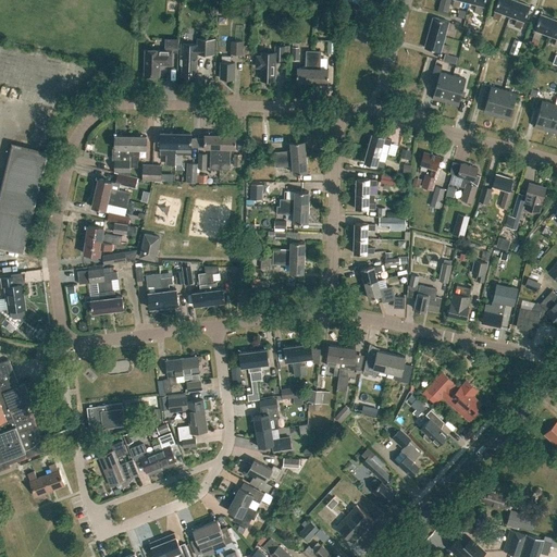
[(449,0),(440,0),(437,9),(438,9),(447,11),(449,0)]
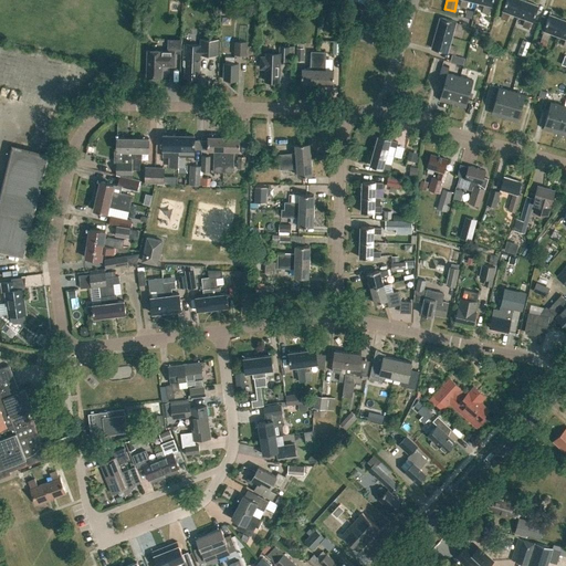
[(482,12),(489,13),(491,6),(491,7),(492,0),(475,0),(475,2),(483,4),(482,12)]
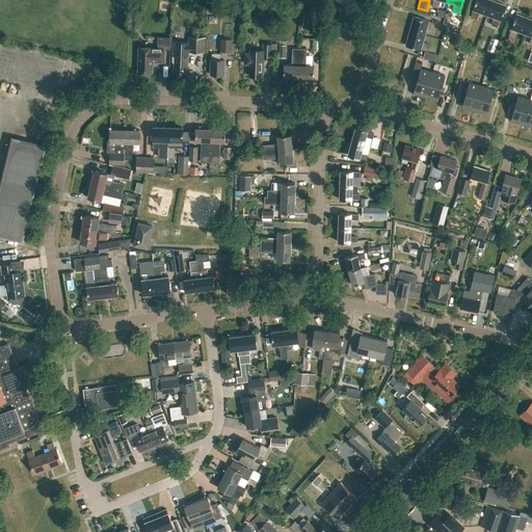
[(479,12),(486,15),(491,1),(489,0),(475,0),(472,9),(473,10),(470,18),(476,20),(479,12)]
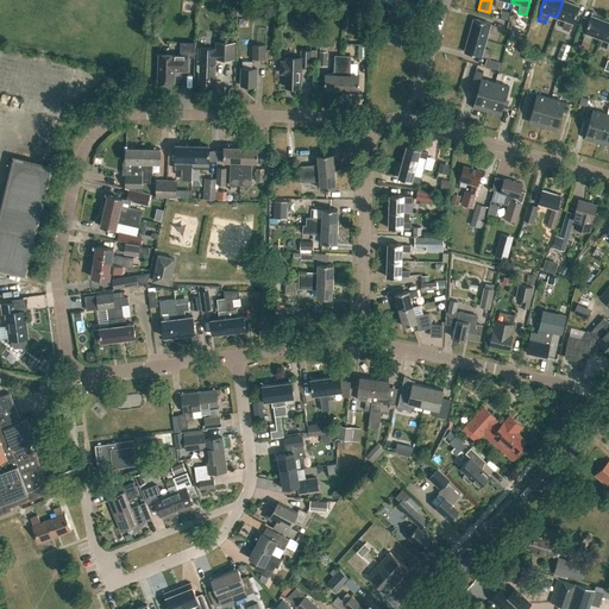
[(562,29),(569,31),(572,23),(578,7),(563,1),(557,17),(564,20),(562,29)]
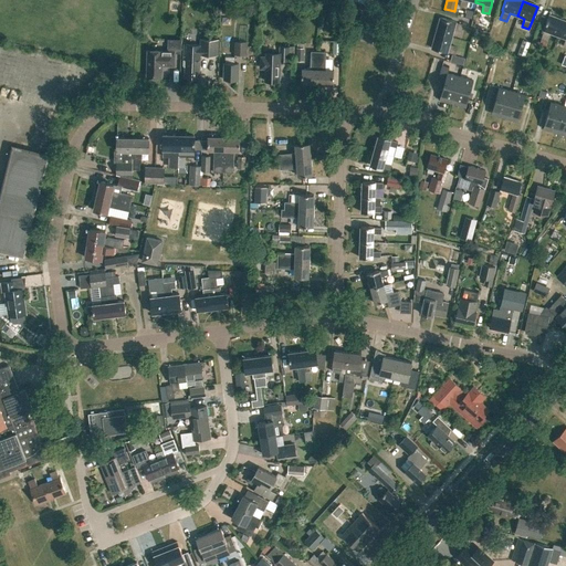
[(551,33),(558,35),(564,21),(548,16),(543,30),(544,31),(541,39),(547,41),(551,33)]
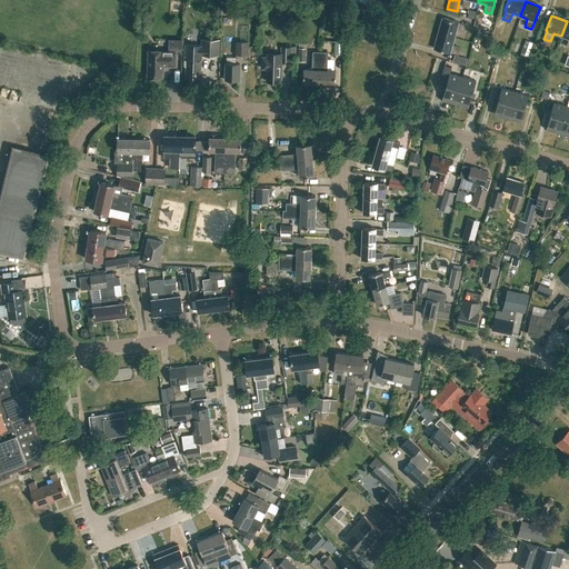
[(438,33),(453,38),(456,30),(463,32),(466,25),(458,23),(458,22),(442,18),(438,33)]
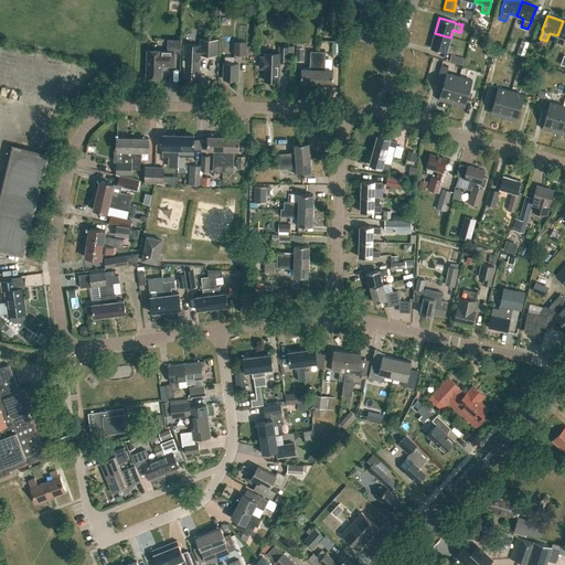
[(446,52),(454,54),(456,48),(448,45),(450,38),(435,33),(430,49),(446,53),(446,52)]
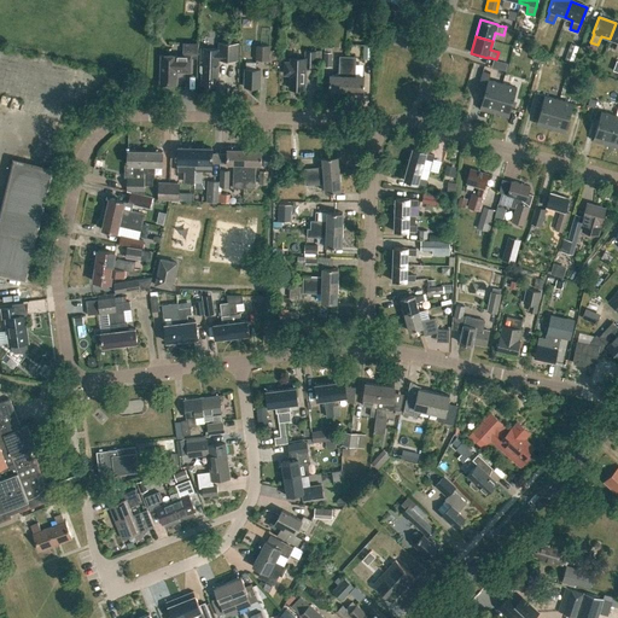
[(159,83),(175,85),(176,70),(190,71),(190,57),(197,57),(197,41),(182,41),(181,56),(161,54),(159,83)]
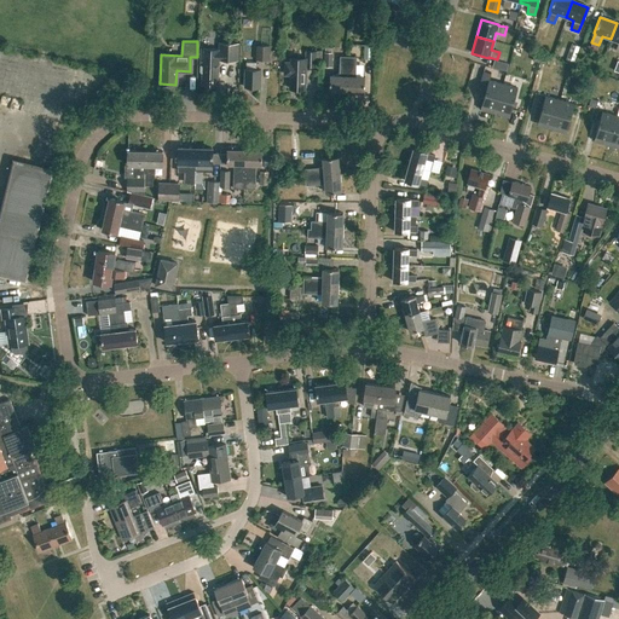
[(201,86),(218,86),(219,59),(238,61),(239,44),(220,42),(219,50),(201,48),(200,73),(202,73),(201,86)]
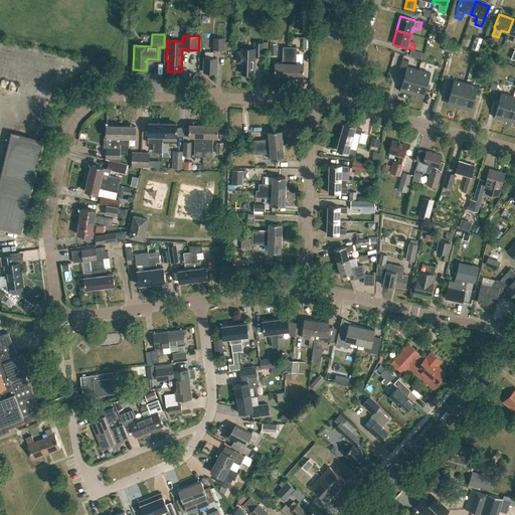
[(303,48),(311,48),(312,36),(304,36),(303,48)]
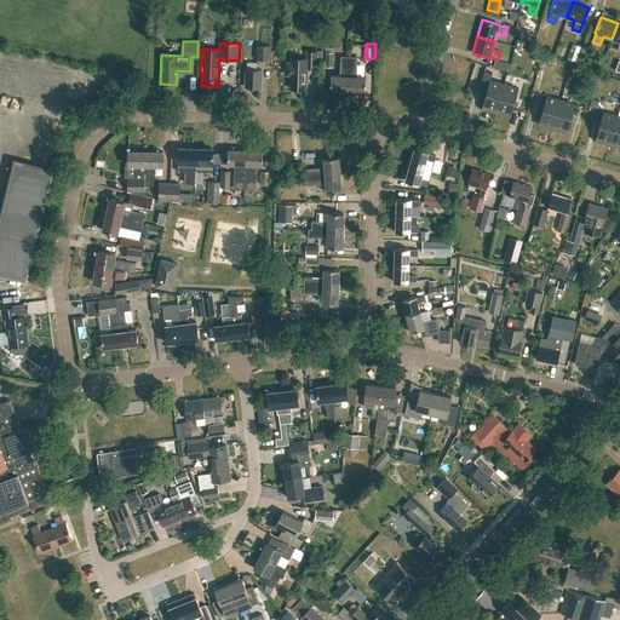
[(271,45),(256,45),(256,59),(270,61),(271,45)]
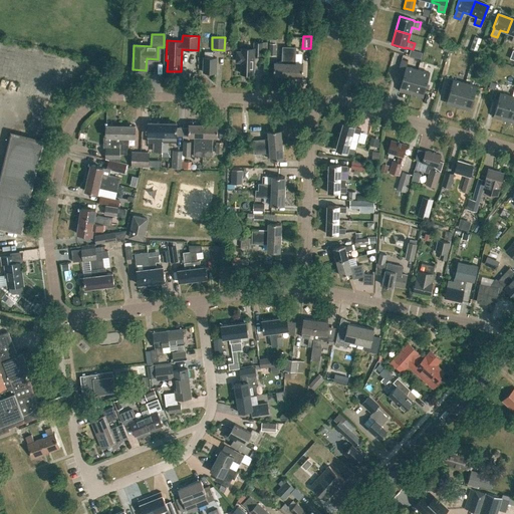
[(262,42),(254,42),(253,48),(241,47),(241,51),(237,51),(236,61),(241,61),(240,73),(253,74),(253,54),(262,55),(262,42)]
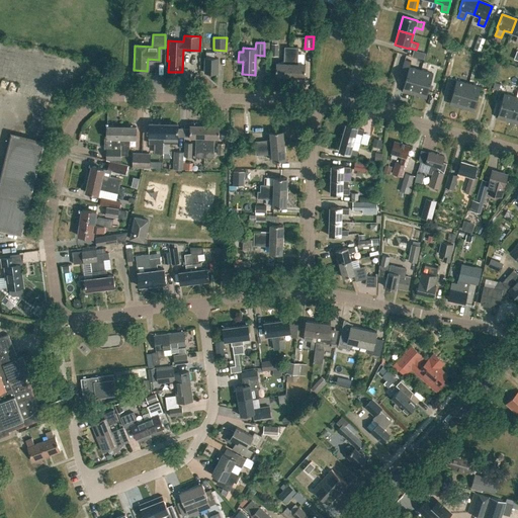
[(290,77),(305,77),(305,63),(297,63),(297,48),(297,45),(291,45),(291,48),(290,77)]
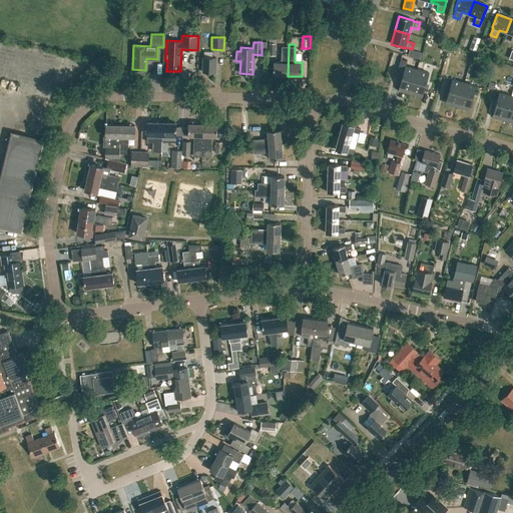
[(274,75),(288,76),(289,47),(282,47),(281,62),(274,61),(274,75)]
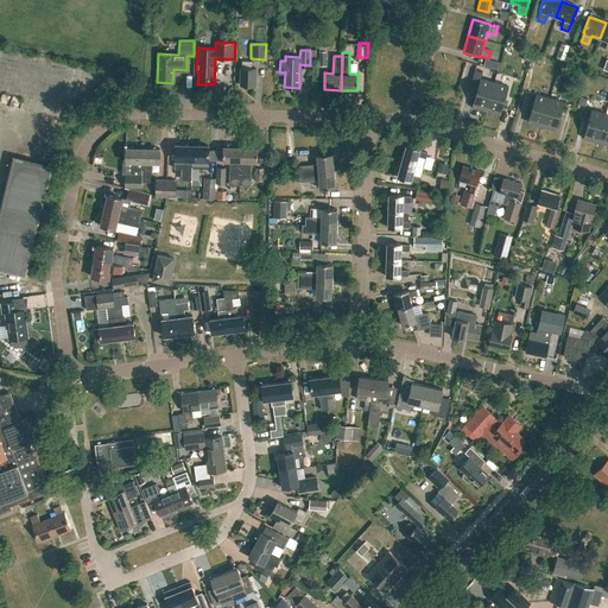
[(240,86),(255,86),(255,68),(252,68),(252,61),(241,61),(241,68),(240,86)]
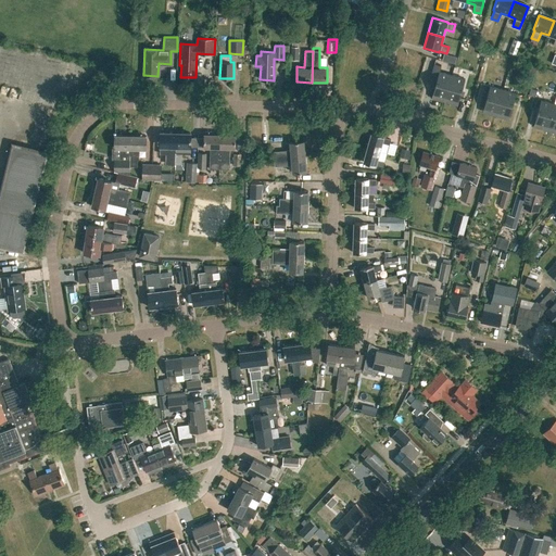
[(452,75),(440,72),(441,67),(434,65),(432,74),(438,76),(437,81),(432,93),(445,98),(452,75)]
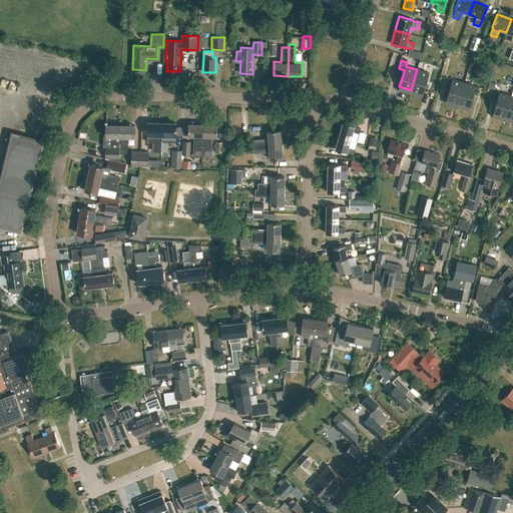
[(423,93),(429,73),(428,72),(417,69),(411,90),(423,93)]
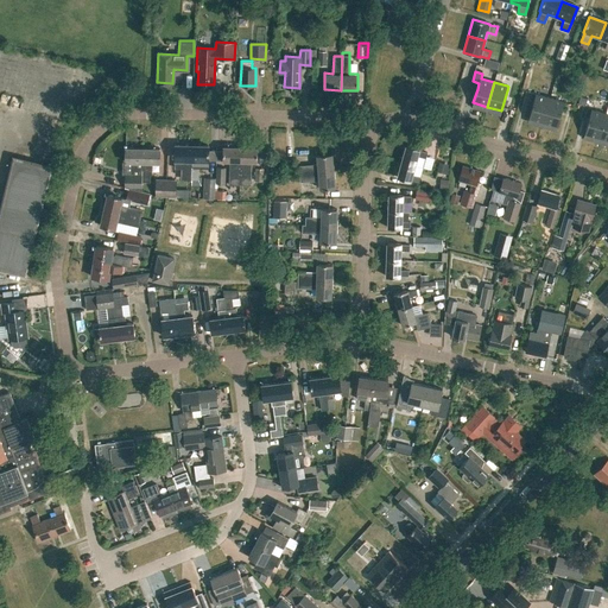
[(548,108),(550,97),(536,94),(529,119),(543,122),(548,108)]
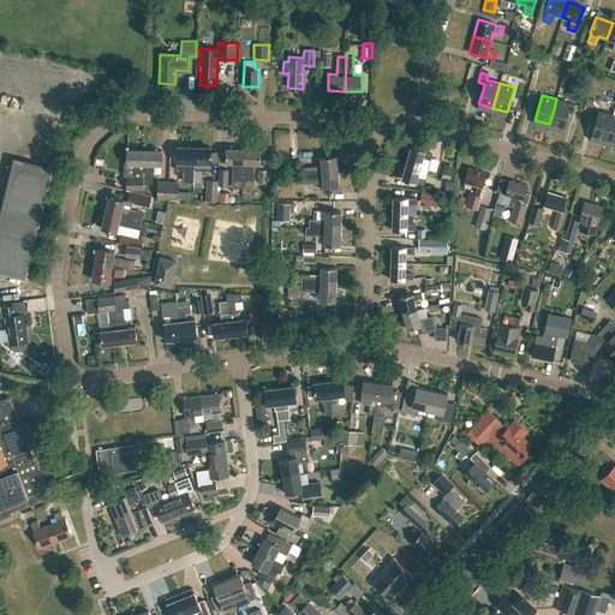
[(563,127),(571,103),(556,99),(554,109),(549,124),(563,127)]
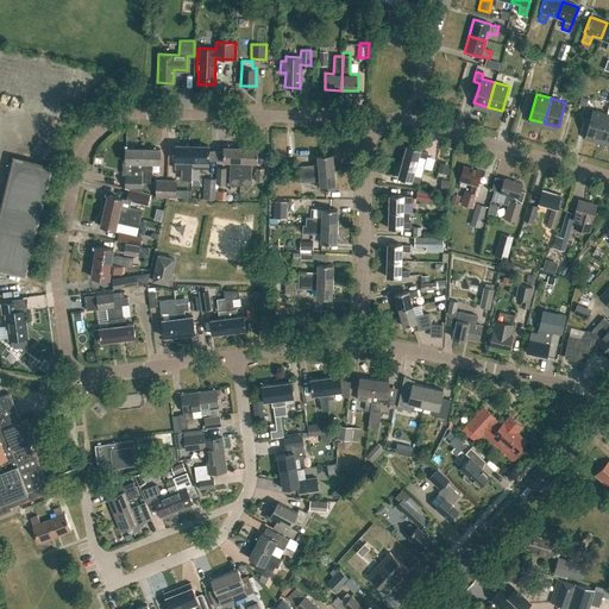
[(600,138),(607,114),(592,110),(585,135),(600,138)]
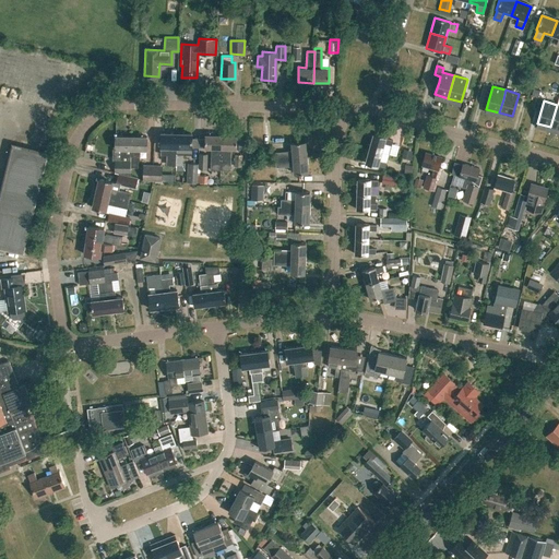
[(211,169),(221,170),(222,135),(213,134),(213,133),(212,132),(206,132),(205,133),(204,147),(211,147),(211,169)]
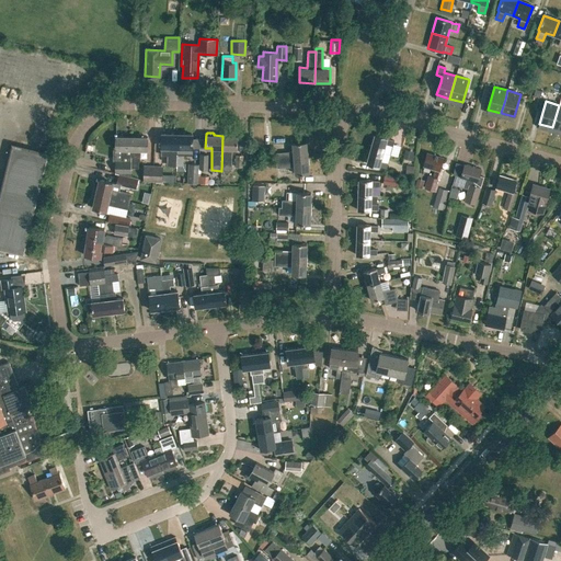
[(169,165),(176,165),(178,134),(161,134),(161,155),(169,155),(169,165)]
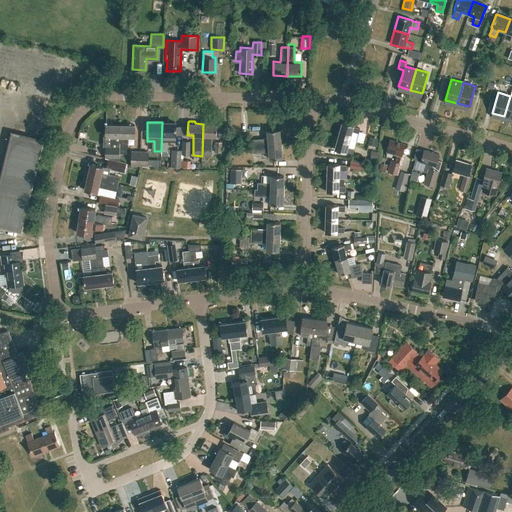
[(162,122),(161,151),(167,151),(167,141),(175,141),(176,123),(162,122)]
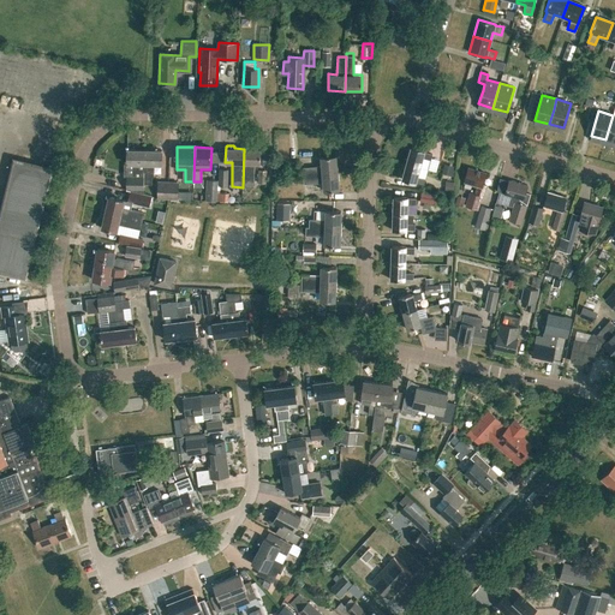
[(406,163),(419,167),(423,157),(430,160),(431,154),(424,153),(424,151),(411,148),(406,163)]
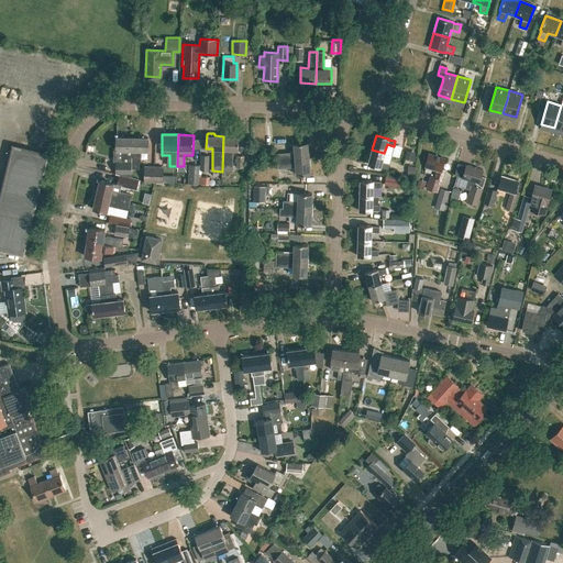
[(131,168),(132,168),(132,166),(132,136),(117,136),(116,150),(122,150),(122,163),(117,163),(117,173),(119,173),(119,174),(131,177),(131,168)]
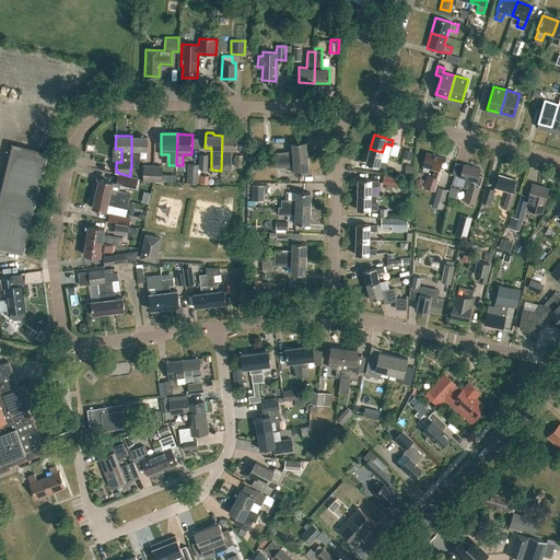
[(131,136),(131,165),(138,165),(138,154),(140,154),(140,150),(147,150),(147,137),(131,136)]
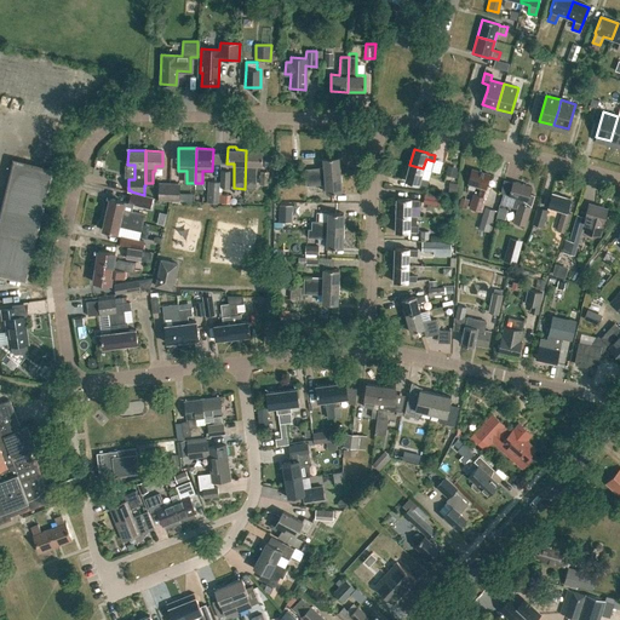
[(245,189),(256,189),(256,165),(262,165),(262,150),(246,150),(245,189)]
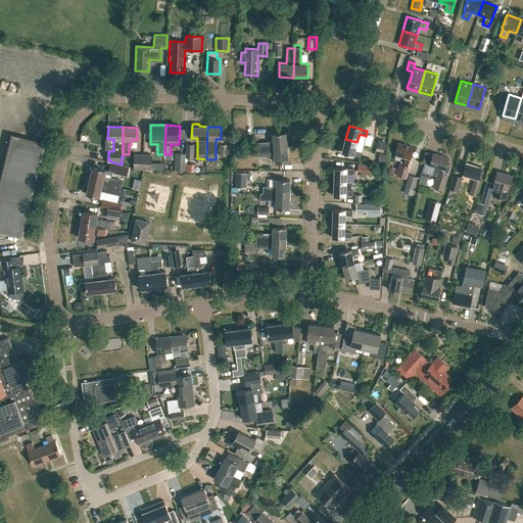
[(257,149),(287,147),(285,132),(273,133),(273,141),(257,142),(257,149)]
